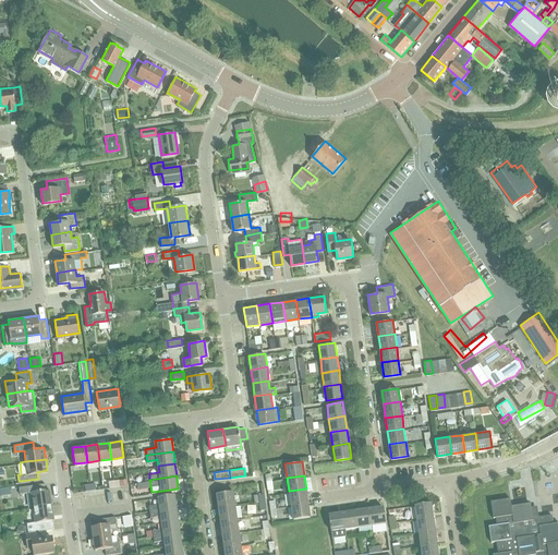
[(33,506),(51,503),(49,487),(46,489),(45,482),(19,485),(20,492),(32,491),(33,506)]
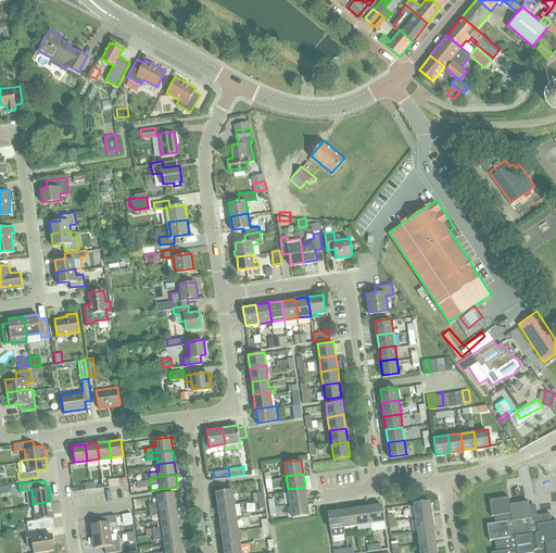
[(305,487),(288,489),(290,502),(306,500),(305,487)]
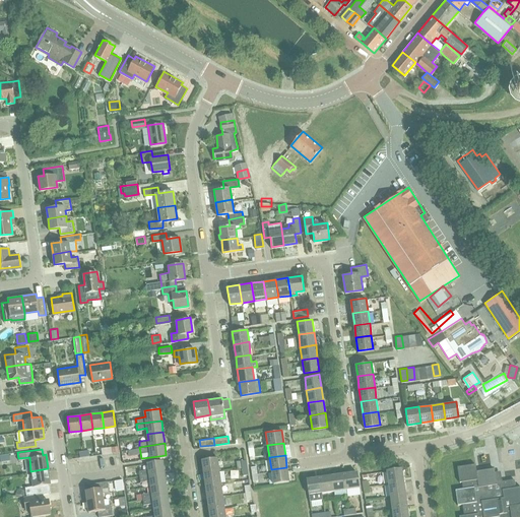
[(203,471),(218,469),(217,456),(201,459),(203,471)]
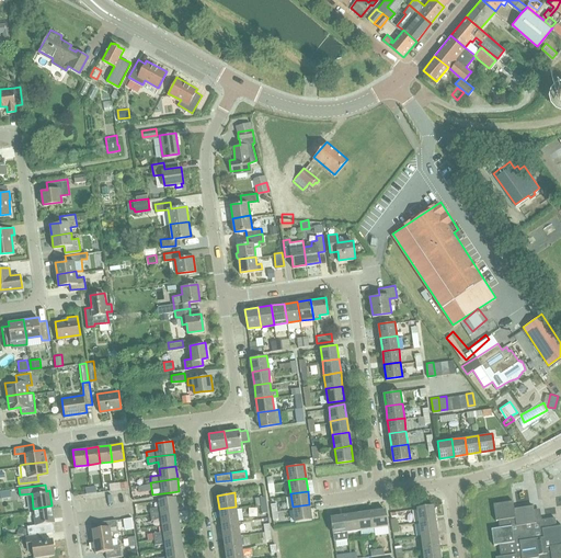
[(265,494),(254,496),(255,504),(261,503),(266,502),(265,494)]
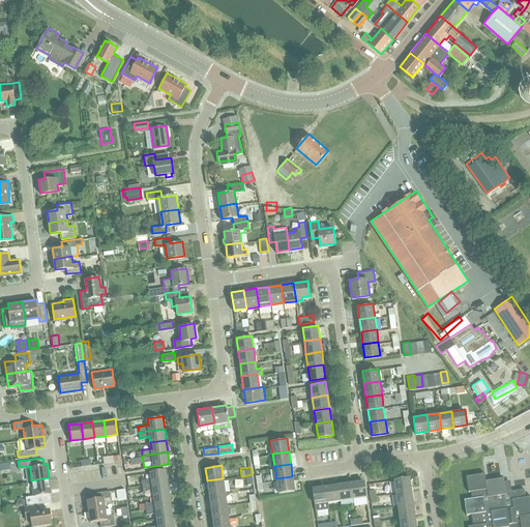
[(142,485),(168,480),(166,468),(150,470),(151,477),(141,478),(142,485)]
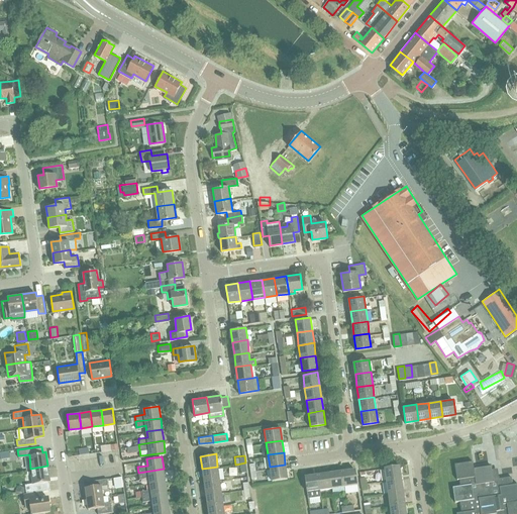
[(455,501),(459,500),(461,511),(456,512),(456,513),(482,513),(487,513),(516,513),(516,482),(512,483),(511,475),(499,477),(498,474),(493,475),(491,465),(474,467),(473,459),(454,463),(456,479),(459,478),(460,485),(452,486),(455,501)]
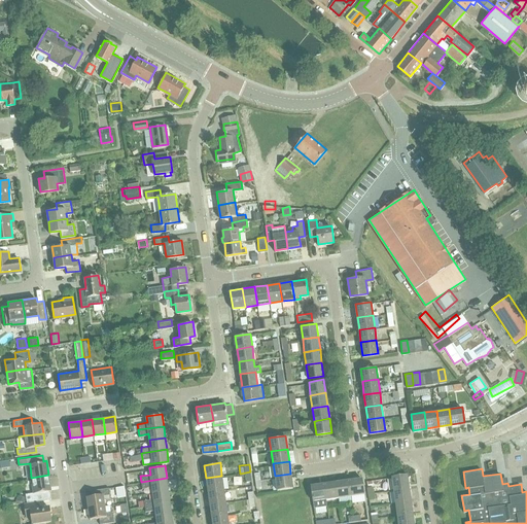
[(290,474),(275,476),(277,489),(292,487),(290,474)]
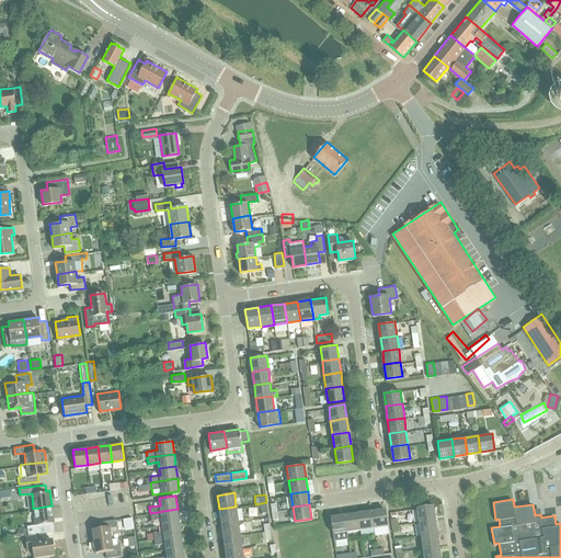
[(419,520),(435,517),(434,504),(416,507),(419,520)]
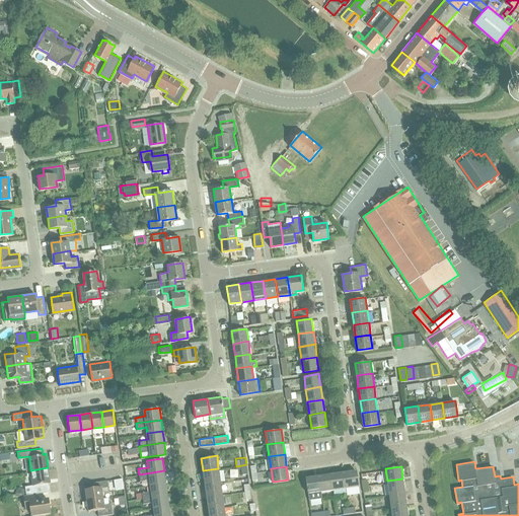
[(48,467),(30,470),(32,484),(25,485),(26,493),(50,490),(49,482),(50,482),(48,467)]
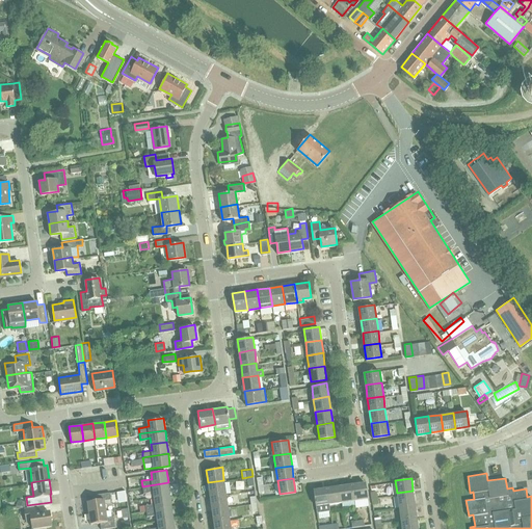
[(223,480),(208,482),(210,496),(225,493),(223,480)]
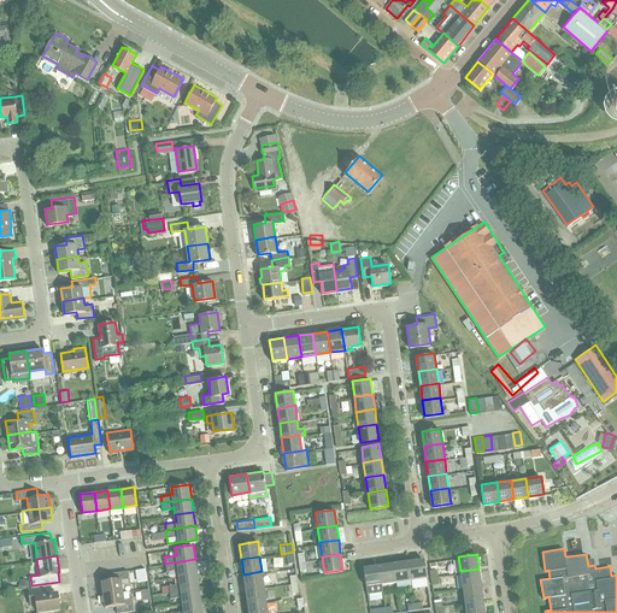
[(409,560),(411,578),(427,576),(424,558),(409,560)]
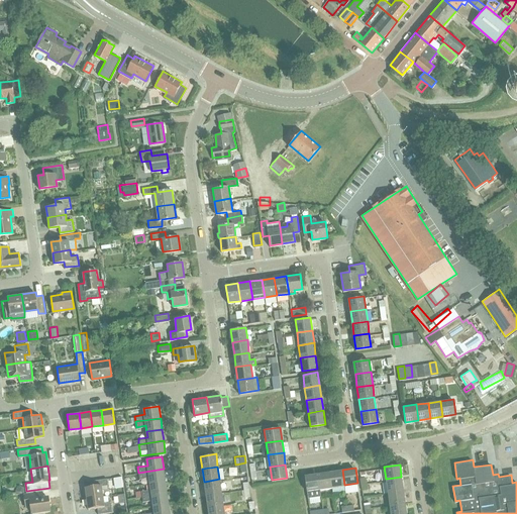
[(165,480),(164,469),(138,473),(139,478),(148,477),(149,482),(165,480)]
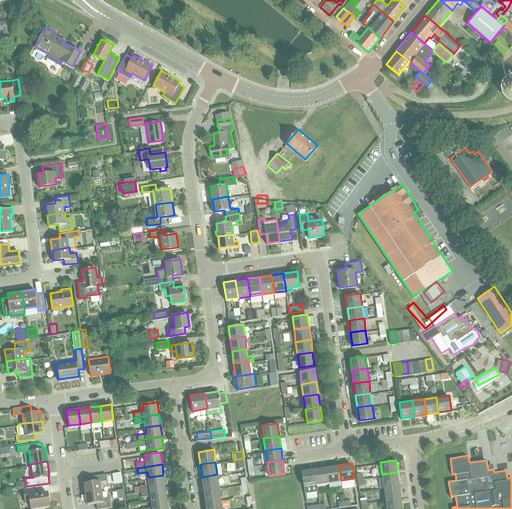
[(342,484),(341,480),(339,465),(327,467),(329,482),(329,486),(342,484)]
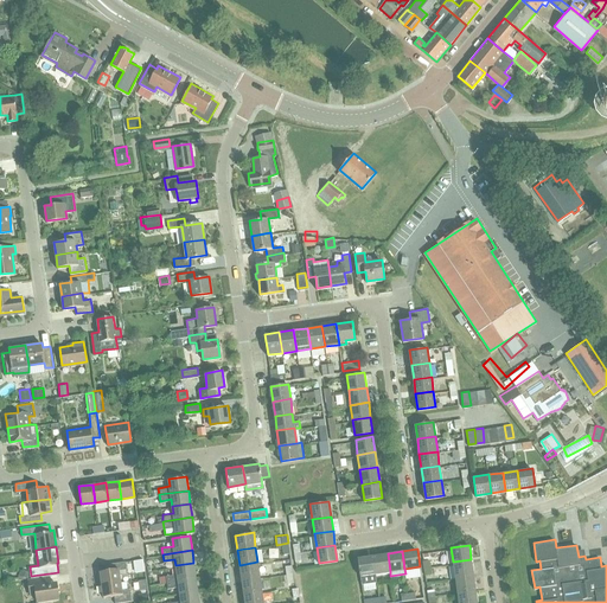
[(388,553),(372,556),(375,573),(390,571),(388,553)]
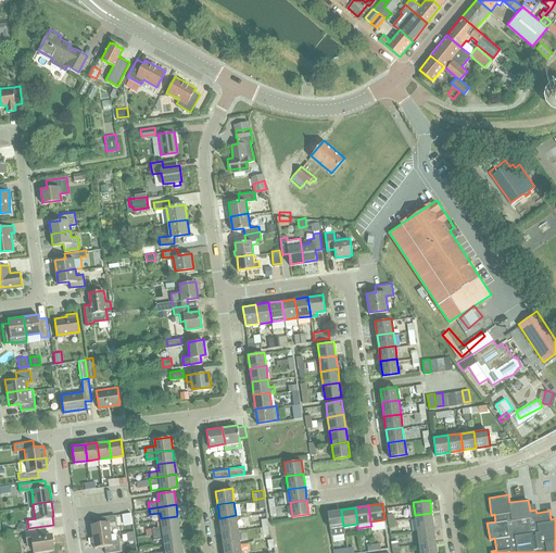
[(134,510),(121,511),(122,520),(135,519),(134,510)]
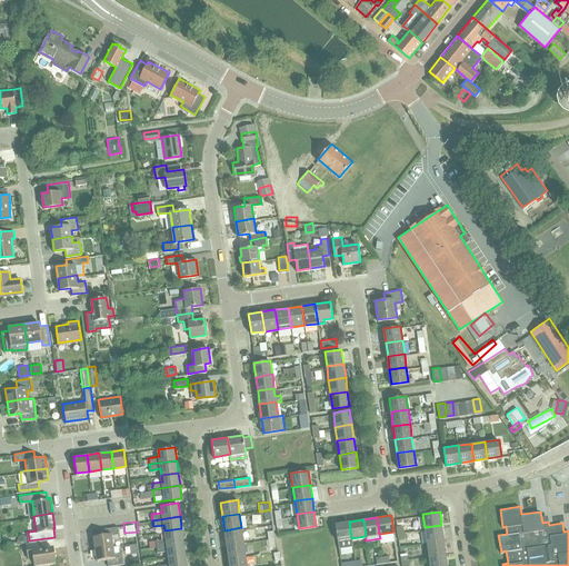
[(352,545),(351,538),(349,522),(336,523),(339,547),(352,545)]
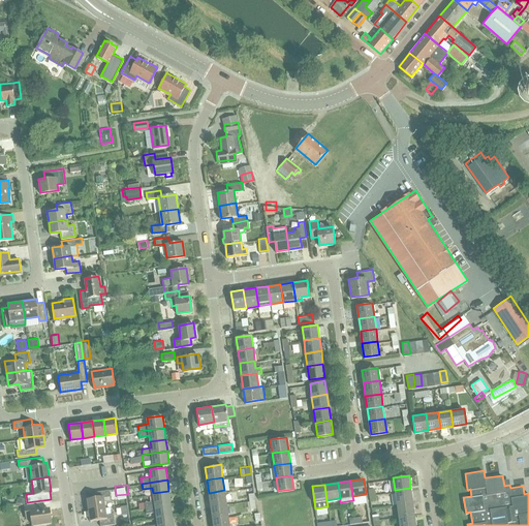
[(89,508),(105,506),(104,500),(111,499),(110,488),(95,490),(96,496),(87,498),(89,508)]
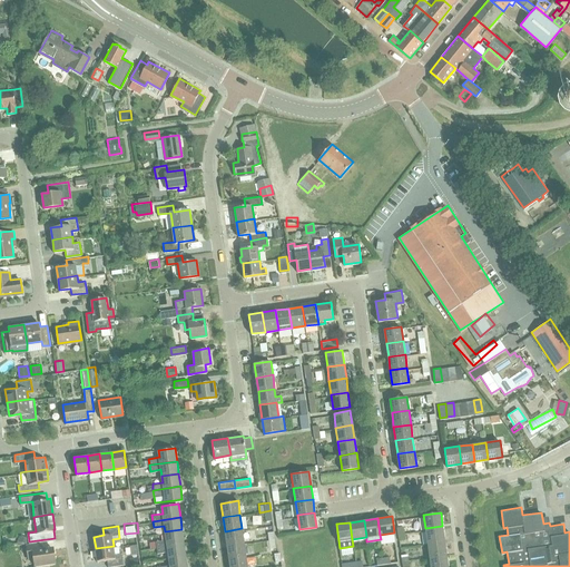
[(442,526),(425,528),(428,543),(444,540),(442,526)]
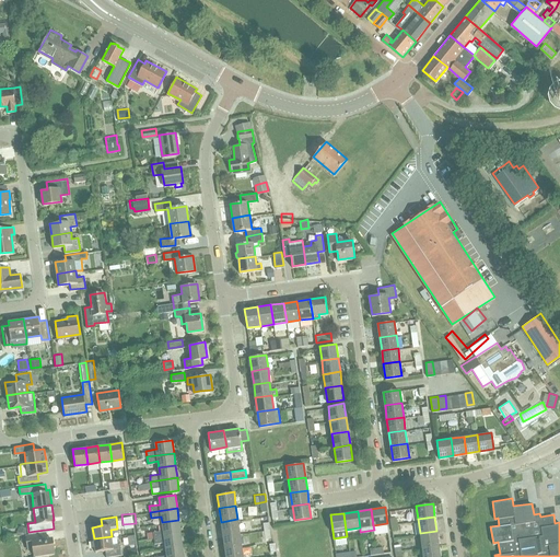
[(240,533),(237,519),(221,522),(223,535),(240,533)]
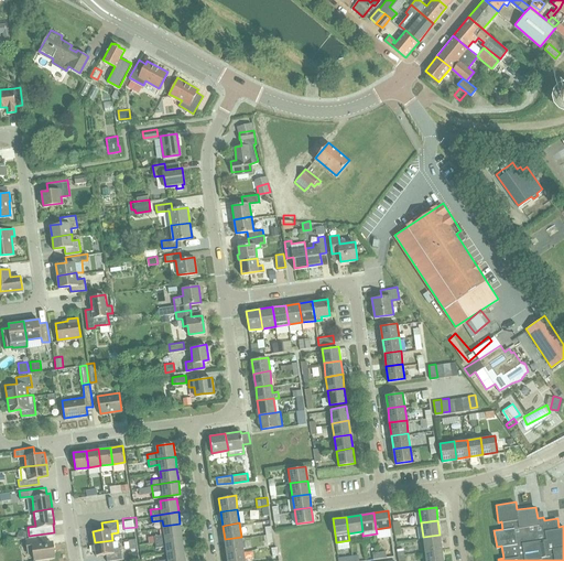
[(180,524),(163,526),(164,532),(154,535),(154,540),(182,537),(180,524)]
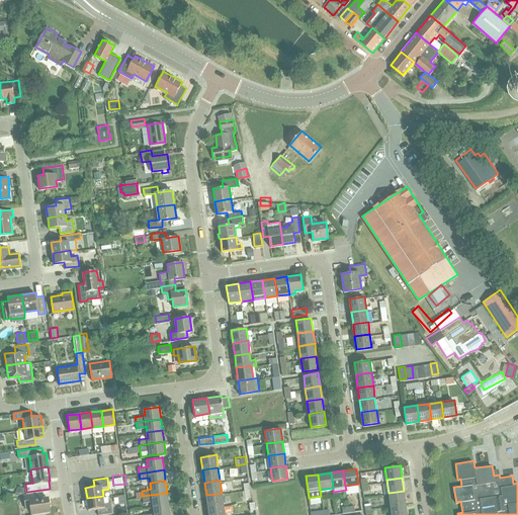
[(406,503),(404,491),(389,493),(391,505),(406,503)]
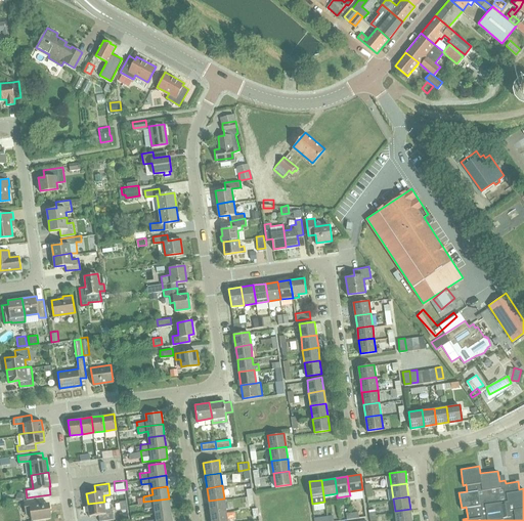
[(32,519),(50,516),(49,503),(39,504),(39,498),(25,501),(26,512),(31,512),(32,519)]
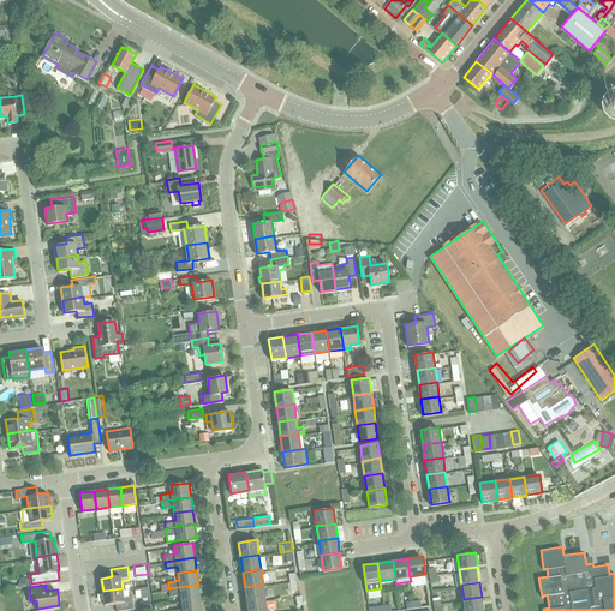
[(199,598),(198,585),(168,588),(169,594),(181,593),(183,600),(199,598)]
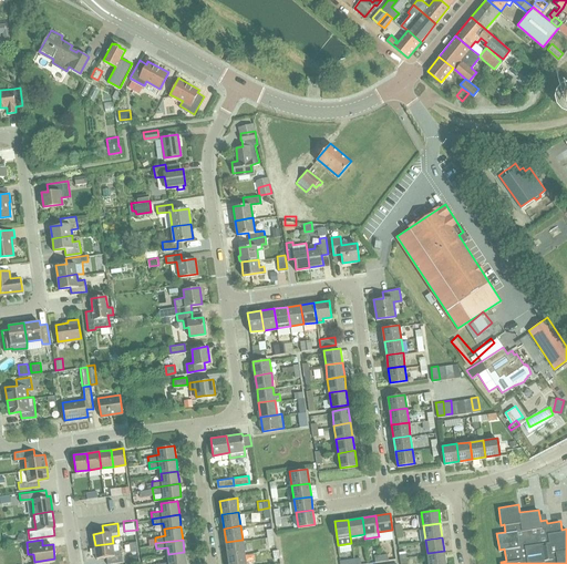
[(243,540),(226,542),(227,555),(245,553),(243,540)]
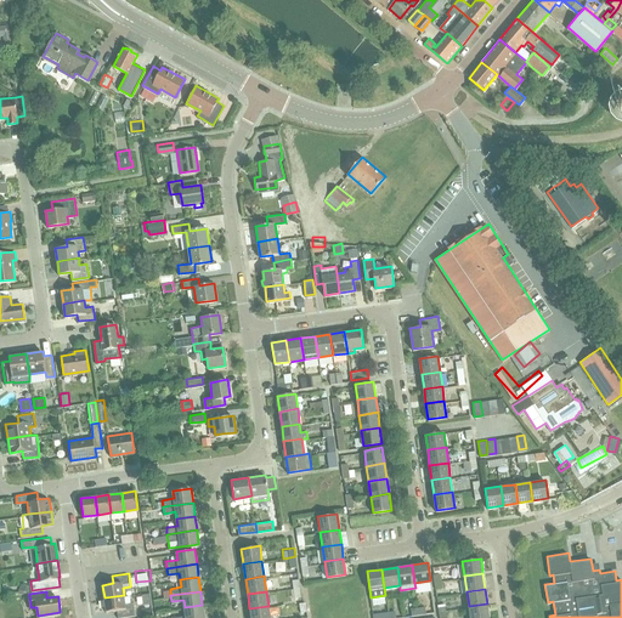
[(125,602),(124,595),(105,597),(106,611),(117,610),(118,617),(135,614),(133,601),(125,602)]
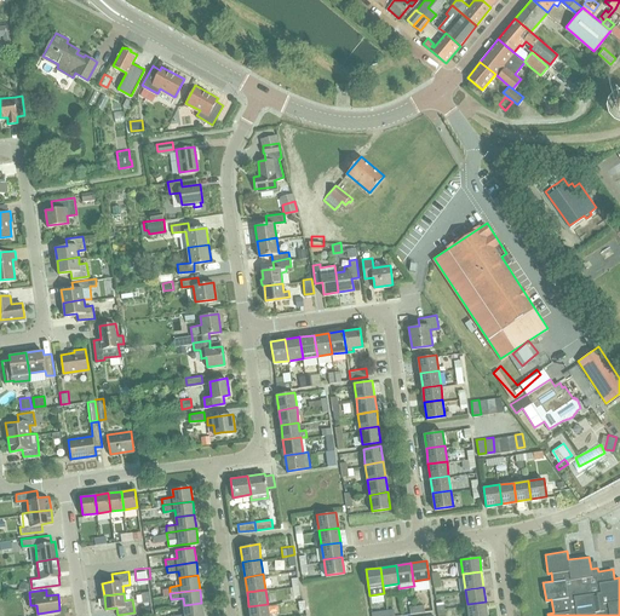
[(487,615),(486,602),(468,604),(469,615),(487,615)]
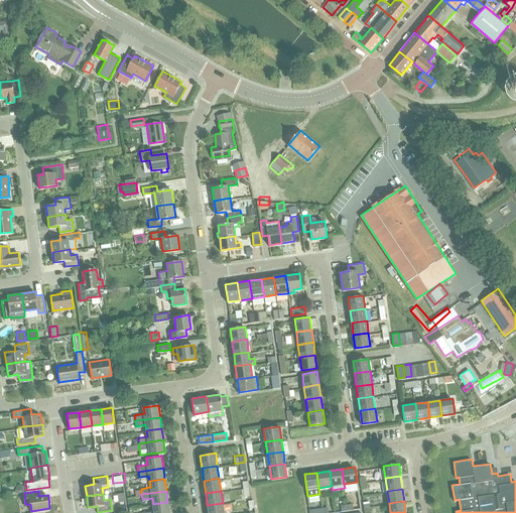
[(169,512),(167,502),(153,504),(153,510),(144,511),(144,512),(169,512)]
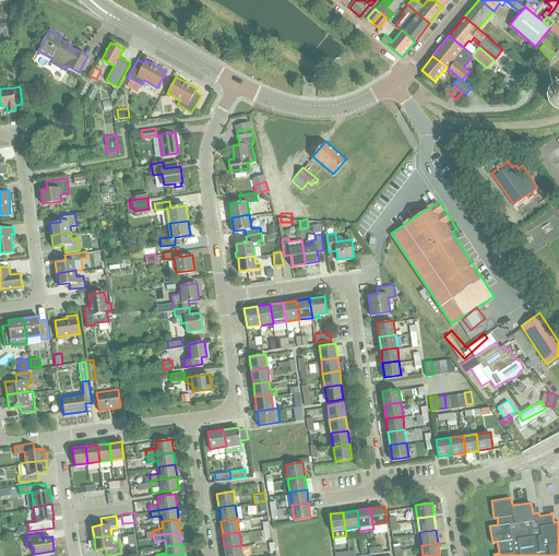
[(242,555),(241,545),(224,547),(225,555),(242,555)]
